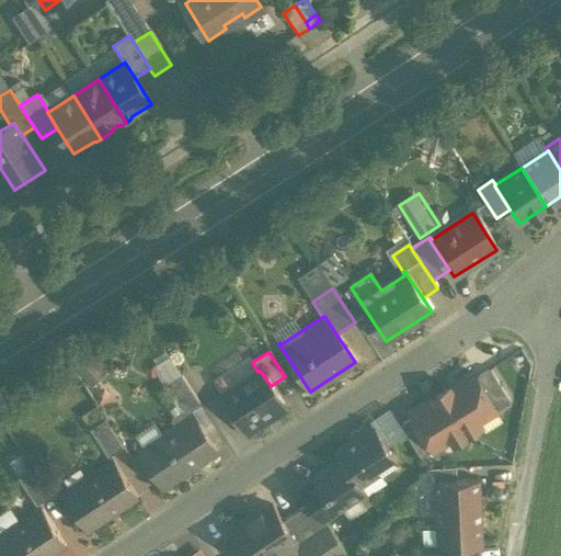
[(99,386),(111,372),(93,359),(82,373),(99,386)]
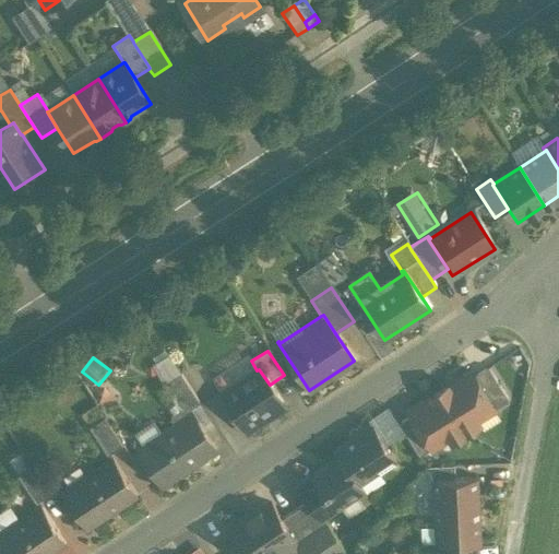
[(257,370),(221,395),(246,432),(272,414),(271,411),(282,404),(270,385),(259,369),(257,370)]
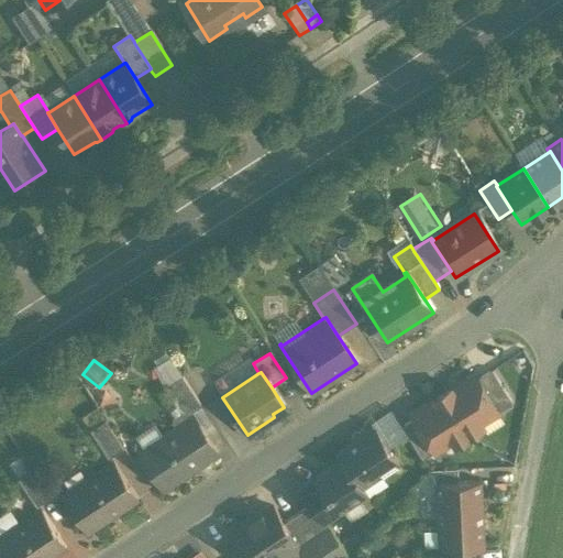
[(512,405),(492,372),(477,381),(494,407),(493,407),(497,415),(512,405)]
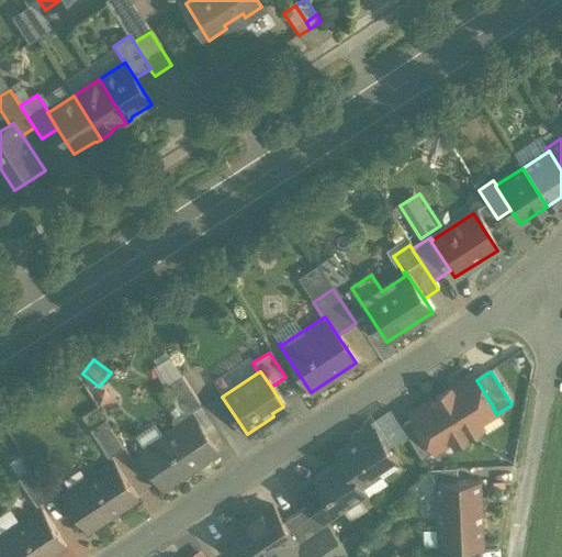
[(474,376),(442,394),(468,435),(482,427),(475,418),(492,407),(493,407),(476,380),(474,376)]
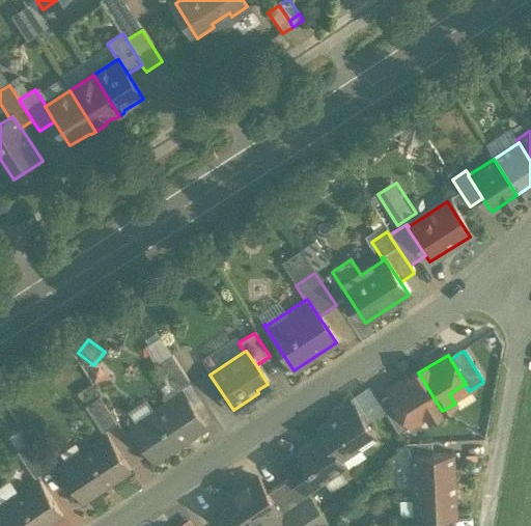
[(190,386),(172,358),(156,369),(173,396),(190,386)]
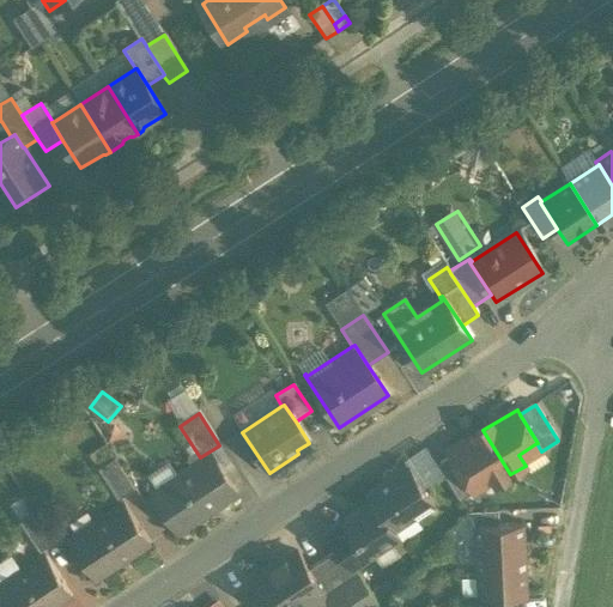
[(483,430),(449,451),(451,457),(469,485),(471,485),(489,473),(495,484),(510,474),(483,430)]
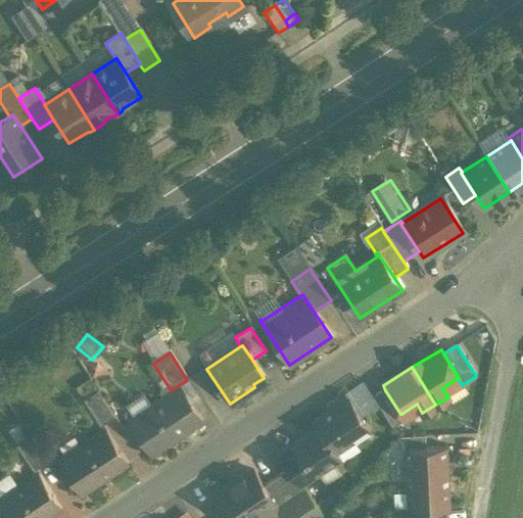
[(364,383),(345,395),(348,401),(354,410),(360,407),(373,397),(364,383)]
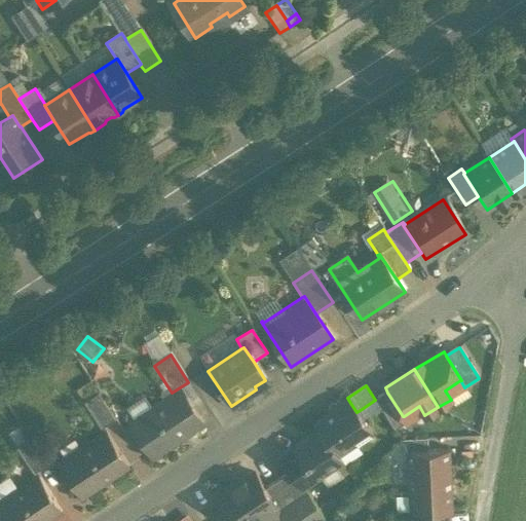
[(403,416),(387,393),(375,400),(380,408),(395,431),(408,422),(404,416),(403,416)]
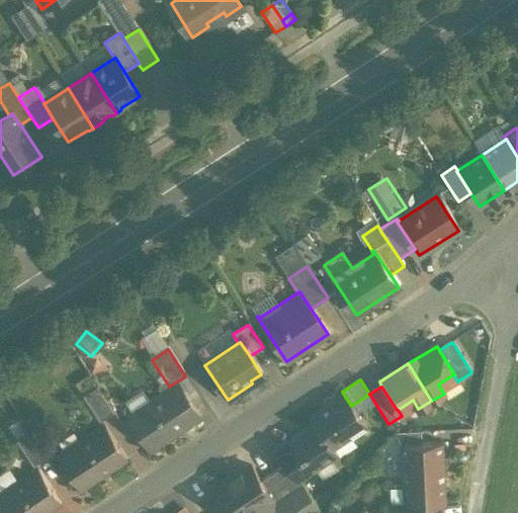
[(176,388),(132,417),(153,449),(197,421),(176,388)]
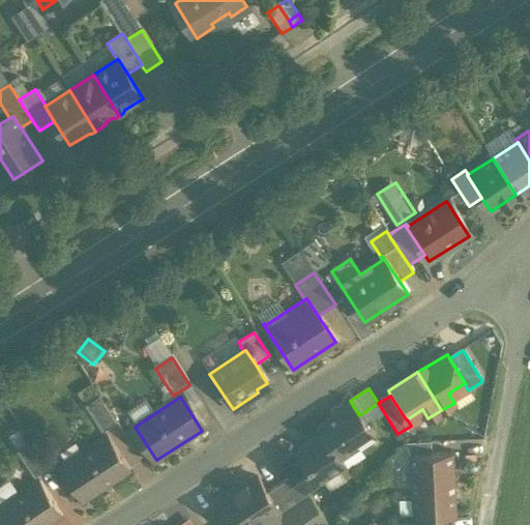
[(116,425),(99,399),(85,407),(102,433),(116,425)]
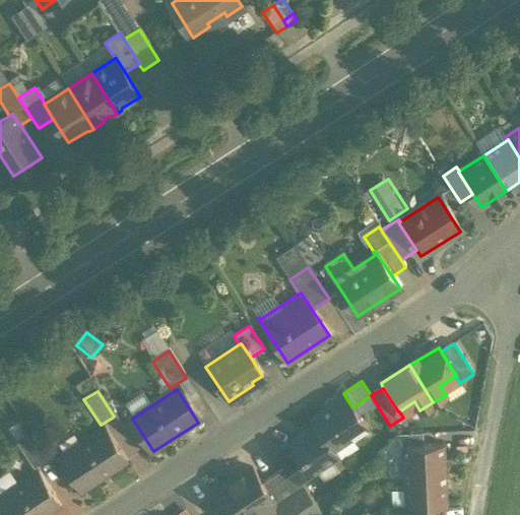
[(371,395),(358,404),(363,411),(376,403),(371,395)]
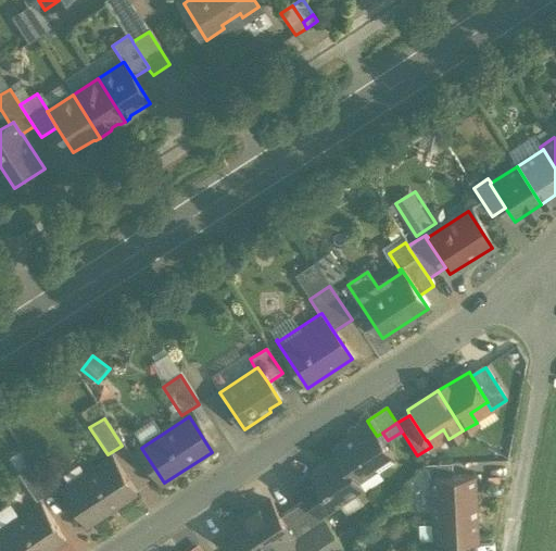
[(370,426),(333,450),(339,456),(356,481),(376,468),(378,473),(392,463),(390,459),(391,459),(377,436),(370,426)]
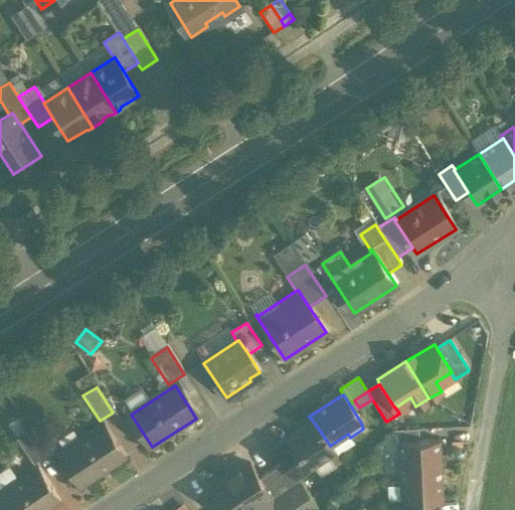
[(314,422),(276,448),(286,463),(296,478),(297,478),(334,453),(330,446),(314,422)]
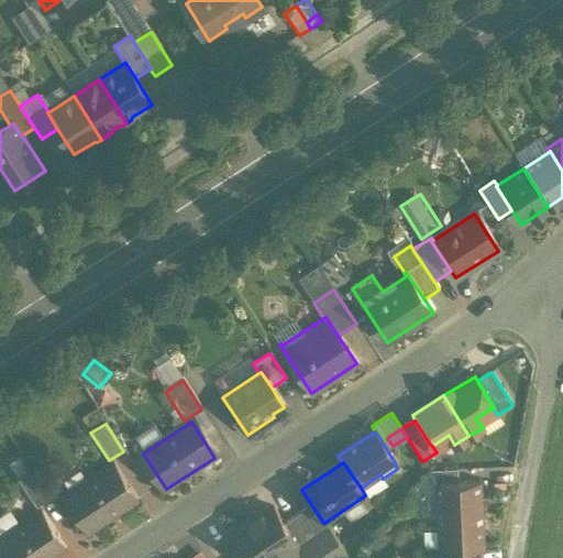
[(113,466),(65,496),(70,503),(69,506),(73,512),(76,513),(89,532),(121,511),(123,513),(139,503),(113,466)]
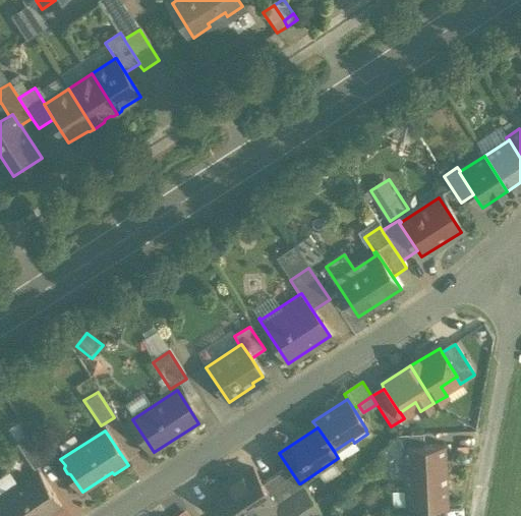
[(31,436),(17,444),(34,469),(47,461),(31,436)]
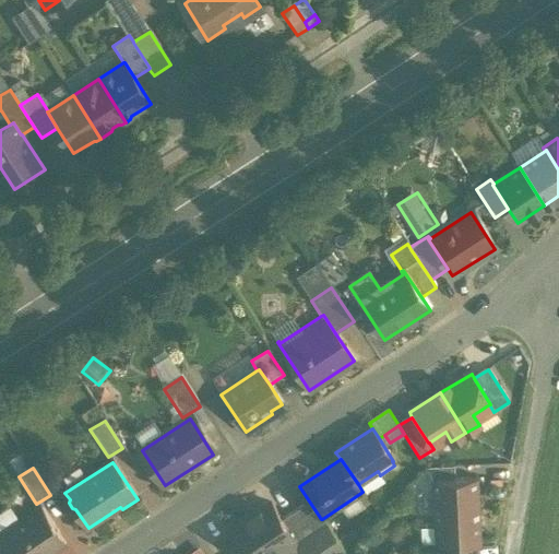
[(454,468),(427,470),(432,482),(454,481),(454,468)]
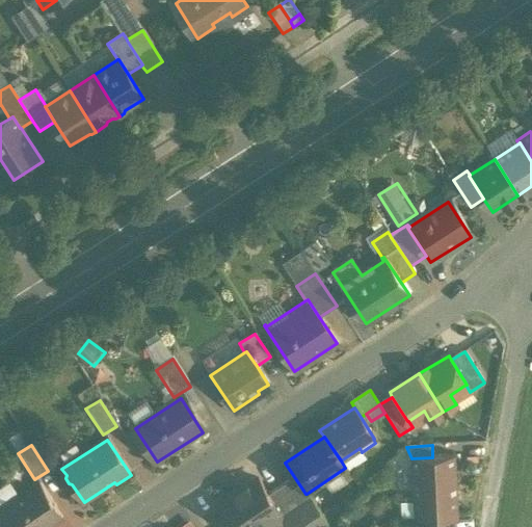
[(432,457),(411,458),(414,522),(458,520),(454,456),(432,457)]
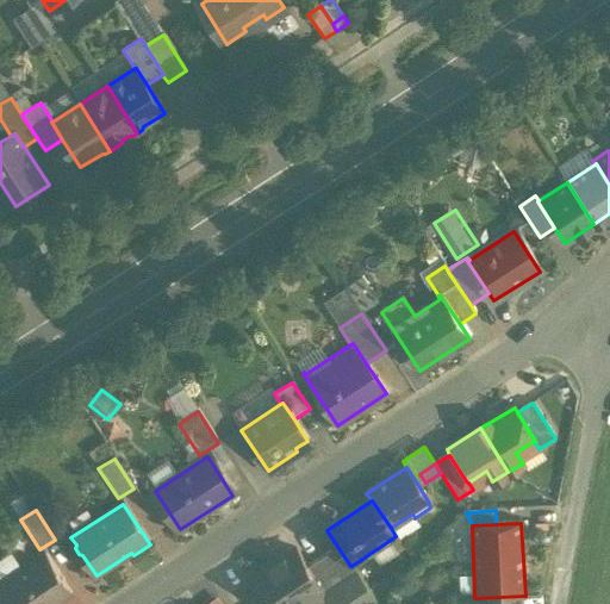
[(350,566),(338,548),(323,558),(341,584),(356,573),(352,566),(350,566)]
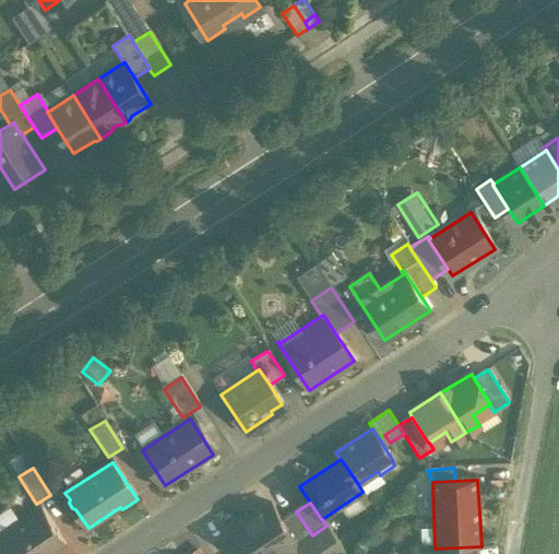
[(272,505),(229,533),(242,553),(269,553),(293,539),(282,521),(272,505)]
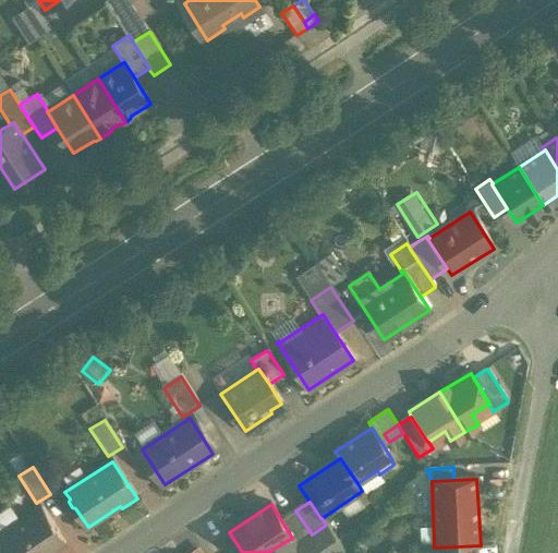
[(40,508),(0,535),(0,552),(56,552),(65,545),(40,508)]
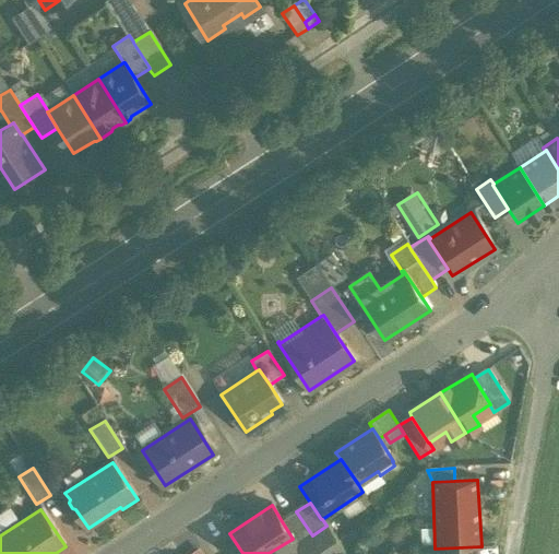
[(312,535),(296,511),(282,521),(293,539),(297,546),(312,535)]
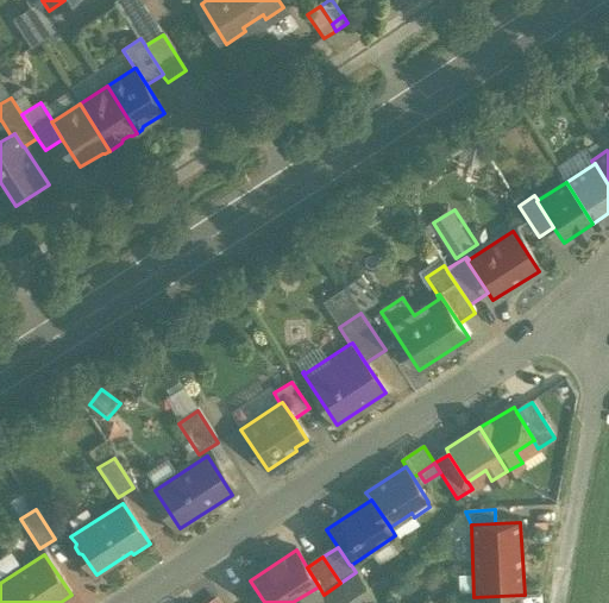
[(372,602),(375,601),(357,572),(356,572),(340,583),(352,602),(372,602)]
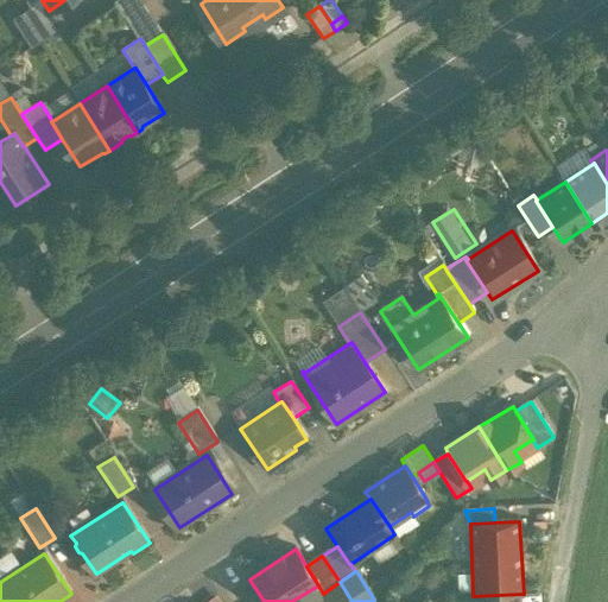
[(352,601),(340,582),(323,594),(328,601),(352,601)]
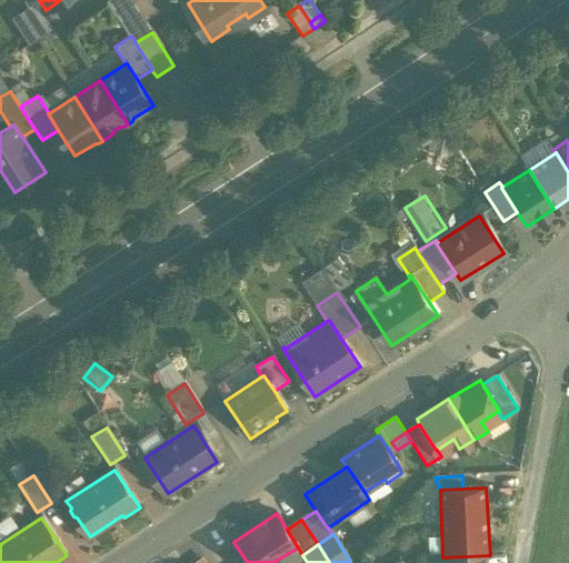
[(298,548),(273,562),(307,562),(302,555),(298,548)]
